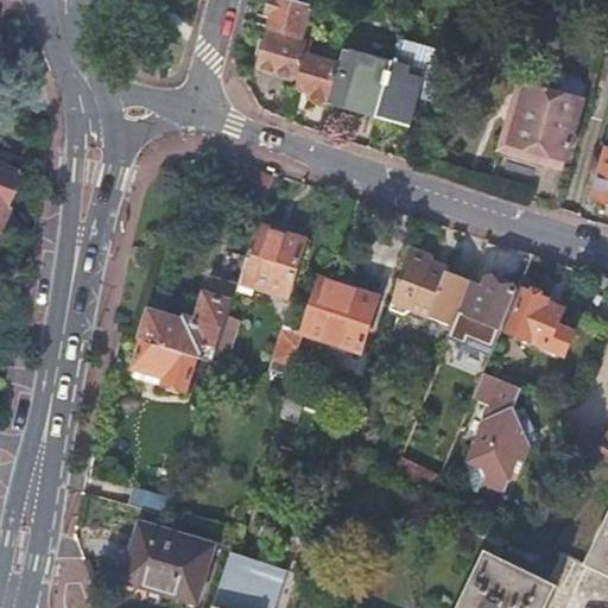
[(311,6),(291,0),(270,0),(265,16),(272,18),(271,23),(268,29),(301,37),(304,25),(305,25),(311,6)]
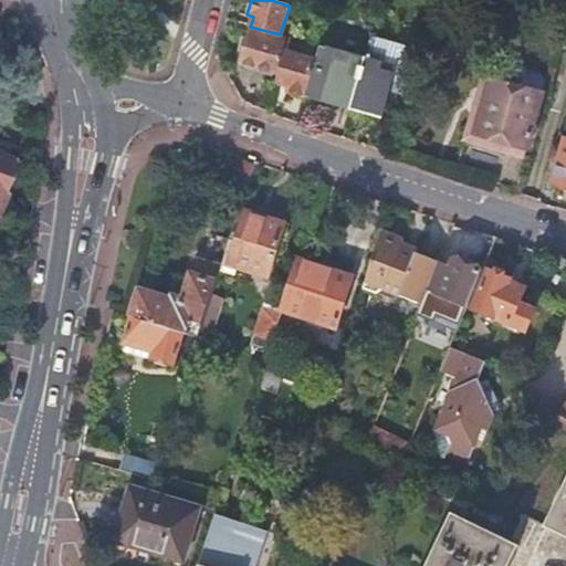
[(245,48),(242,60),(241,65),(258,71),(258,72),(271,76),(272,71),(274,72),(284,42),(250,32),(245,48)]
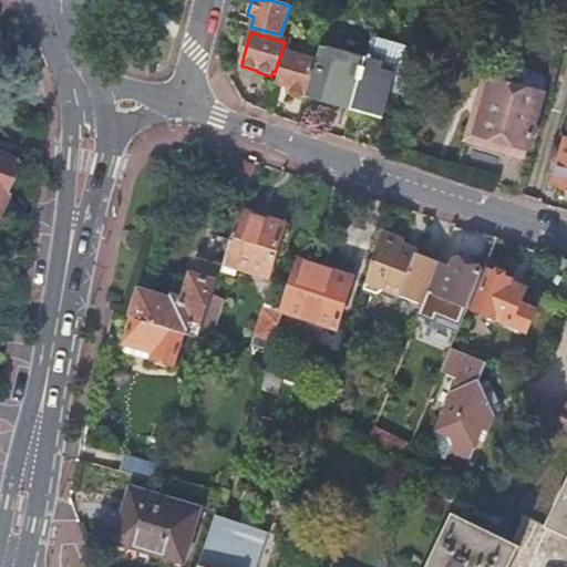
[(371,37),(364,60),(352,104),(369,109),(383,113),(390,90),(404,93),(416,50),(371,37)]
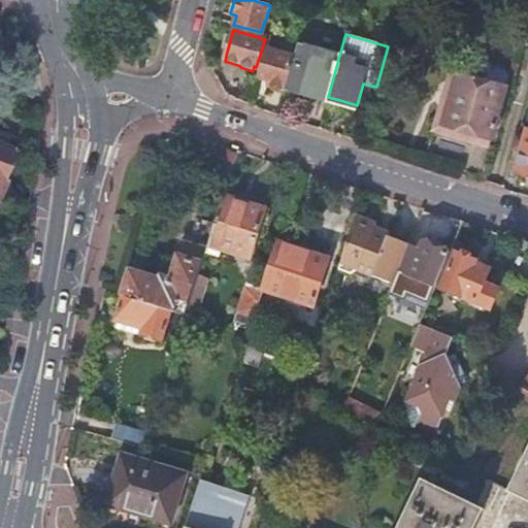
[(328,97),(339,56),(297,44),(294,56),(285,91),(298,95),(299,89),(311,92),(328,97)]
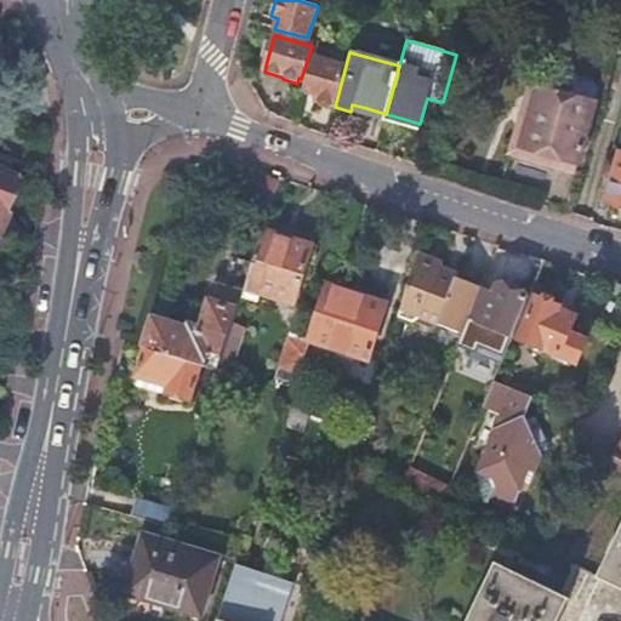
[(335,107),(346,66),(326,60),(325,62),(313,58),(303,90),(315,93),(314,100),(323,103),(335,107)]
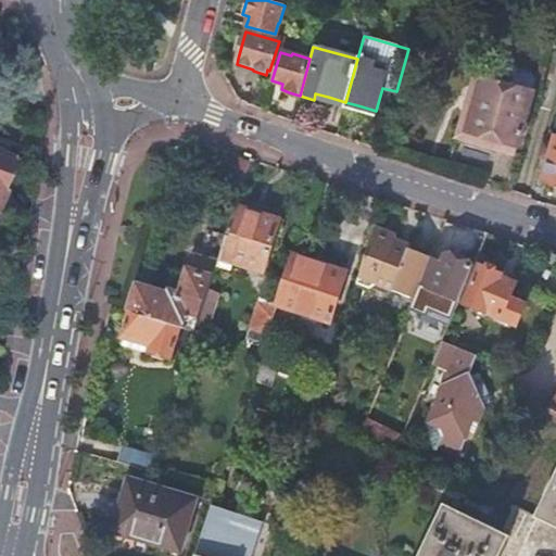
[(488,142),(515,151),(532,92),(474,76),(457,133),(488,142)]
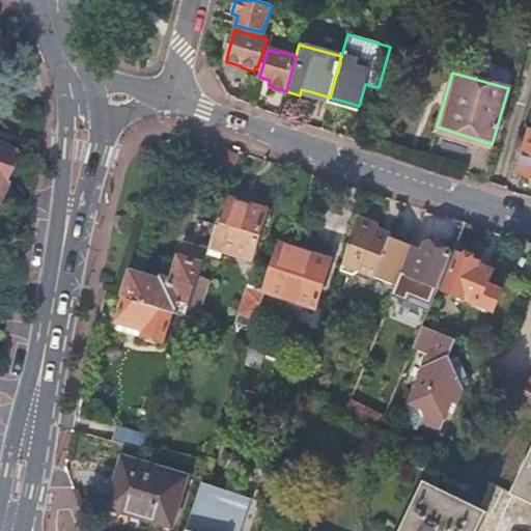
[(300,95),(329,103),(330,98),(313,92),(301,89),(300,95)]
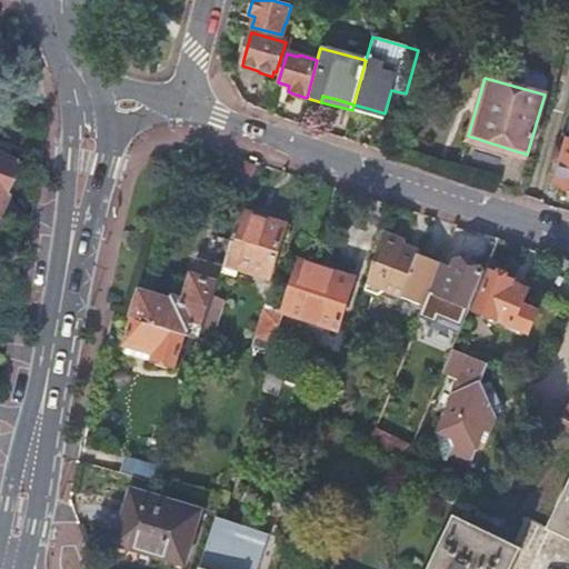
[(353,105),(352,110),(383,119),(385,113),(370,109),(353,105)]
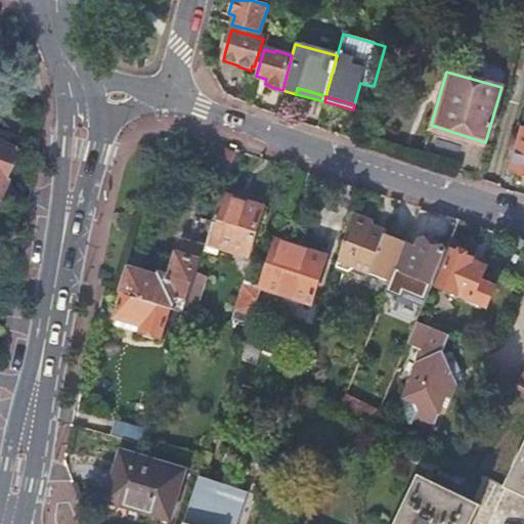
[(523,130),(523,131),(522,137),(519,150),(513,168),(518,170),(517,174),(523,176),(523,130)]
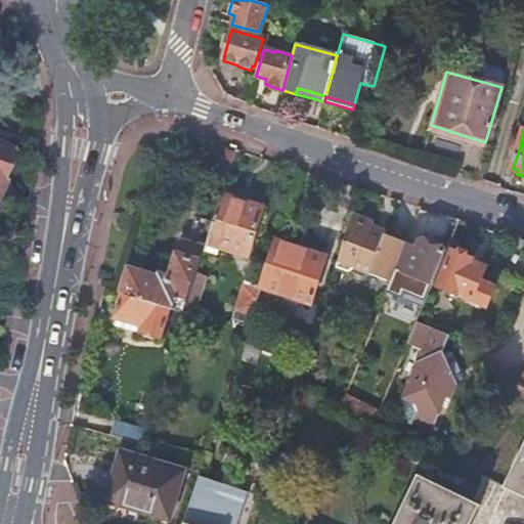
[(512,140),(510,147),(519,150),(522,137),(513,135),(512,140)]
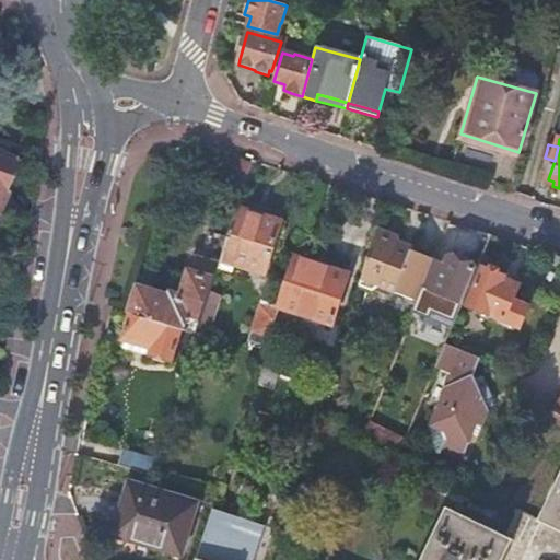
[(0,154),(0,198),(14,160),(0,154)]
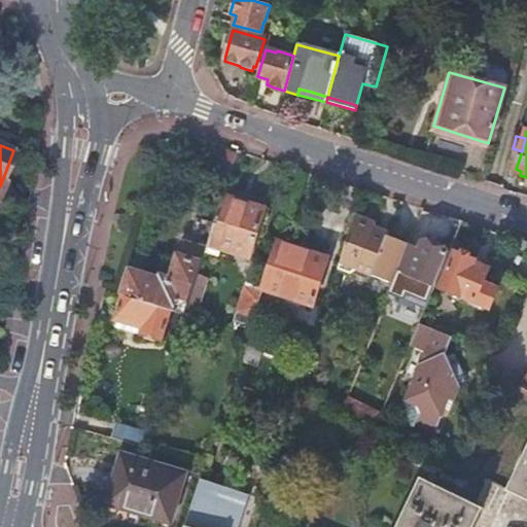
[(208,163),(229,170),(235,152),(215,145),(208,163)]
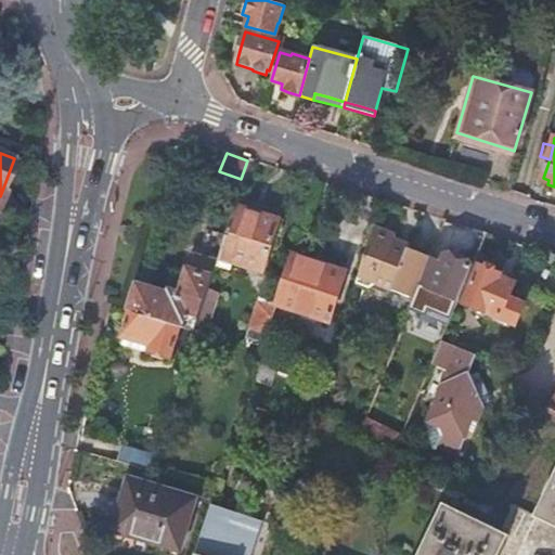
[(256,214),(235,207),(219,257),(262,271),(278,221),(256,214)]
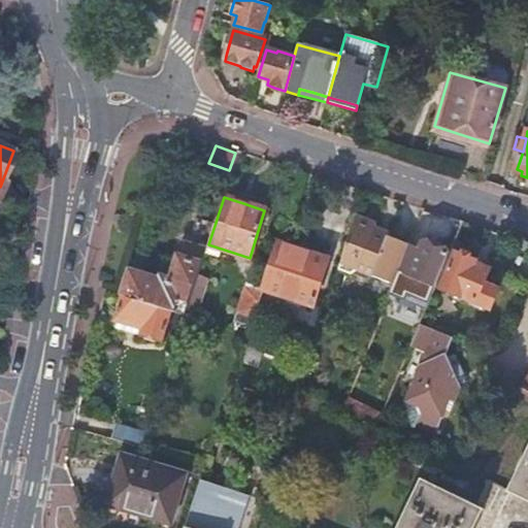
[(375,224),(355,216),(337,269),(350,274),(358,270),(393,284),(408,243),(384,234),(373,230),(375,224)]
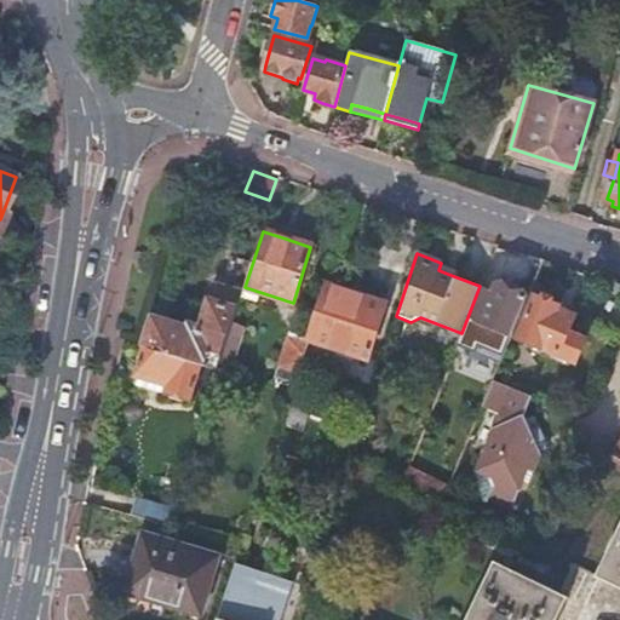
[(492,291),(480,286),(461,333),(457,345),(500,362),(528,297),(507,288),(494,283),(492,291)]
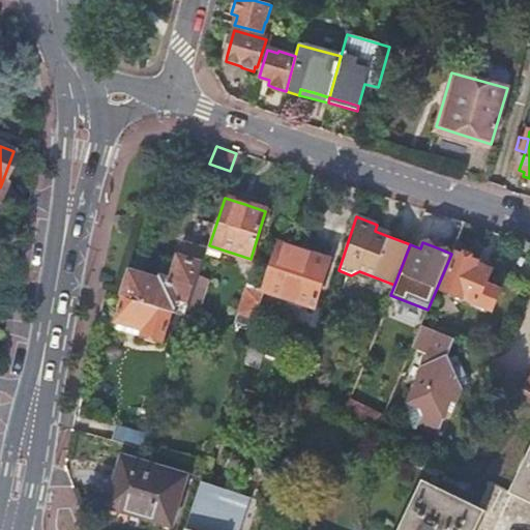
[(302,252),(280,244),(264,290),(314,305),(328,261),(302,252)]
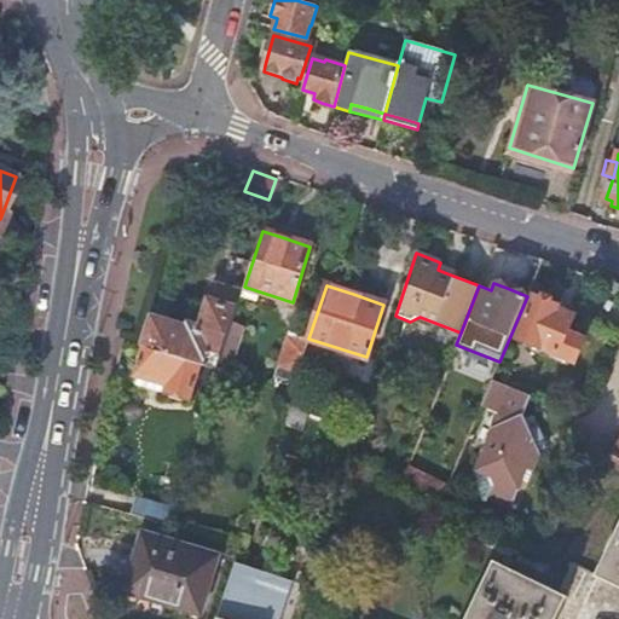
[(172,324),(150,318),(143,343),(144,346),(200,364),(218,369),(232,323),(242,294),(219,287),(214,302),(210,301),(201,329),(187,325),(186,329),(172,324)]
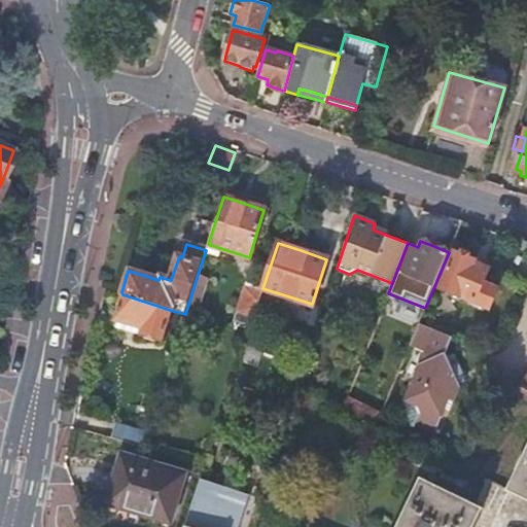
[(441,287),(476,302),(490,308),(498,288),(483,282),(489,269),(480,265),(473,262),(476,259),(455,251),(441,287)]
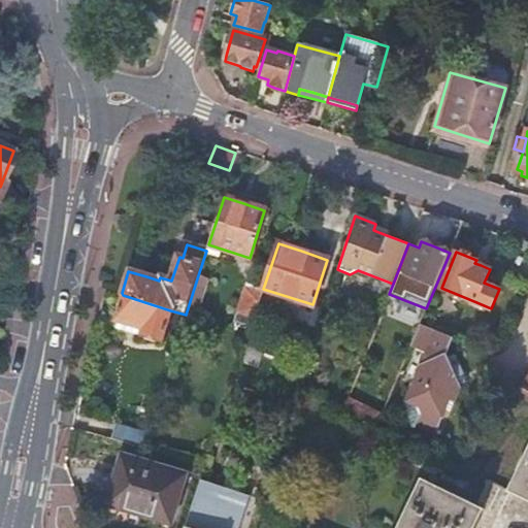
[(207,277),(198,275),(186,315),(197,319),(203,299),(201,298),(207,277)]
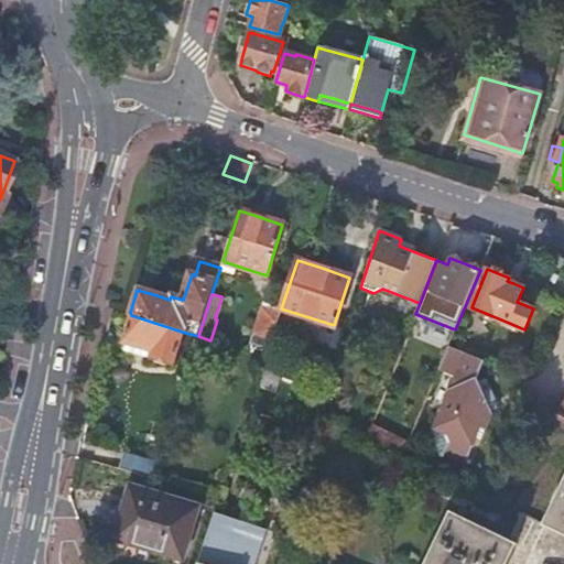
[(270,340),(281,308),(266,303),(255,335),(270,340)]
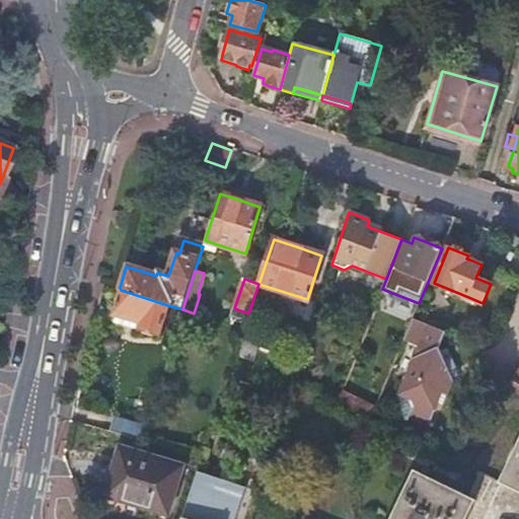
[(167,305),(121,290),(113,315),(138,323),(137,327),(158,335),(167,305)]
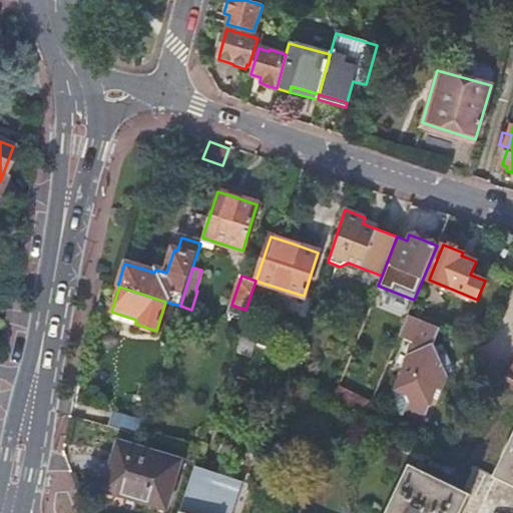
[(438,327),(409,315),(400,336),(413,342),(417,350),(408,353),(411,360),(405,362),(394,388),(405,393),(409,400),(403,414),(422,422),(437,387),(442,389),(448,374),(442,364),(450,361),(440,342),(433,345),(431,342),(438,327)]
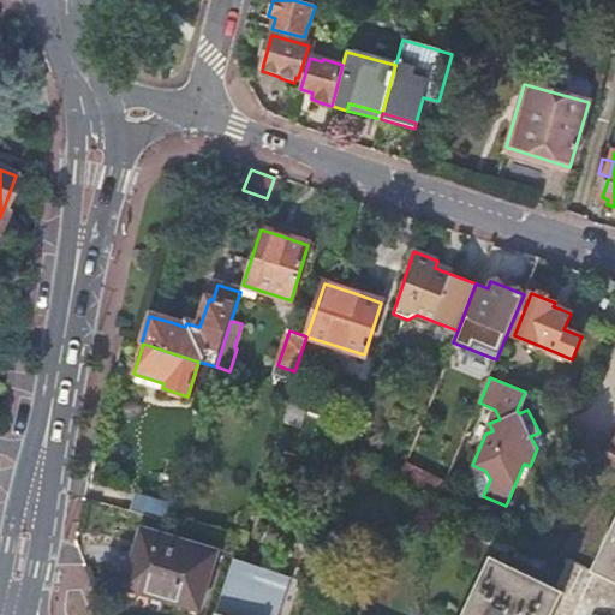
[(290,389),(281,415),(300,422),(310,396),(290,389)]
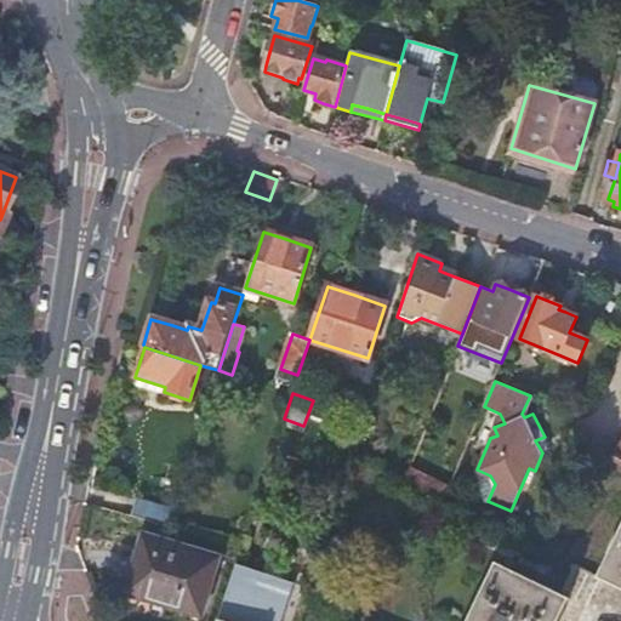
[(535,440),(542,453),(551,448),(545,437),(535,440)]
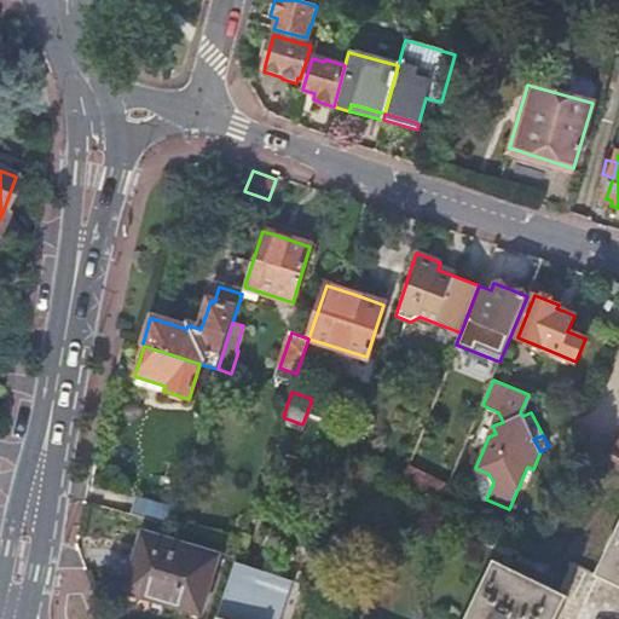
[(408,468),(401,484),(443,503),(449,487),(433,481),(408,468)]
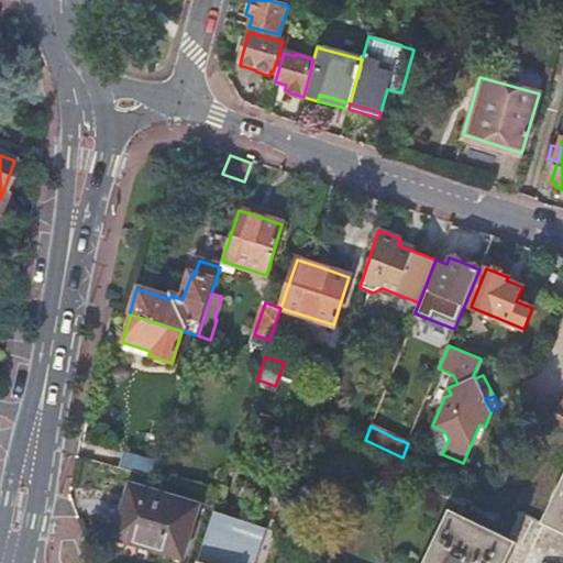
[(121,453),(117,467),(148,476),(153,463),(121,453)]
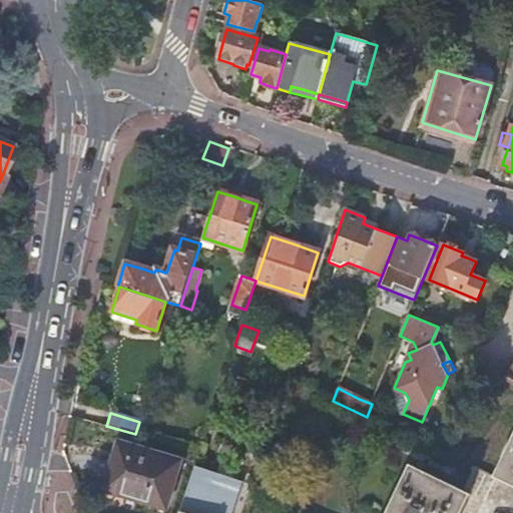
[(512,437),(493,478),(512,487),(512,437)]
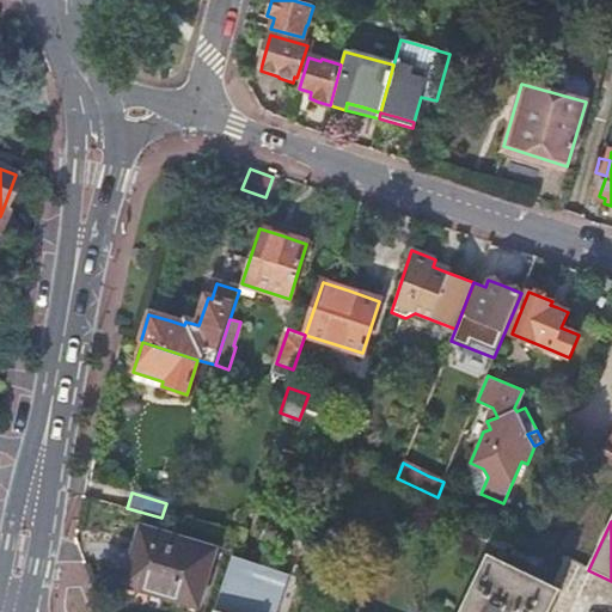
[(213,551),(141,531),(126,583),(197,605),(213,551)]
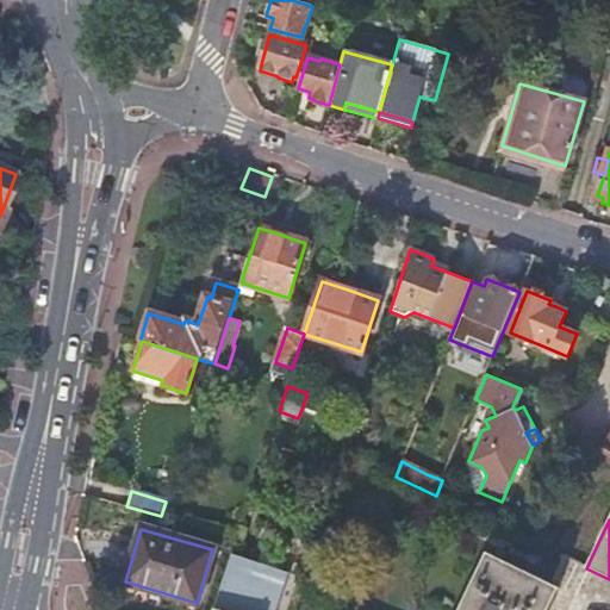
[(539,609),(551,586),(487,553),(458,609),(539,609)]
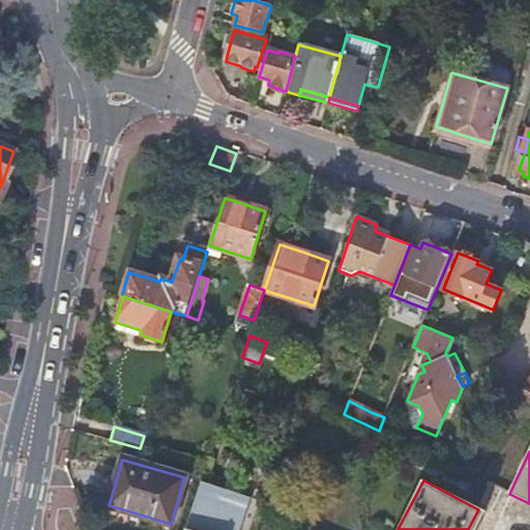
[(235,529),(247,496),(201,481),(184,529),(235,529)]
